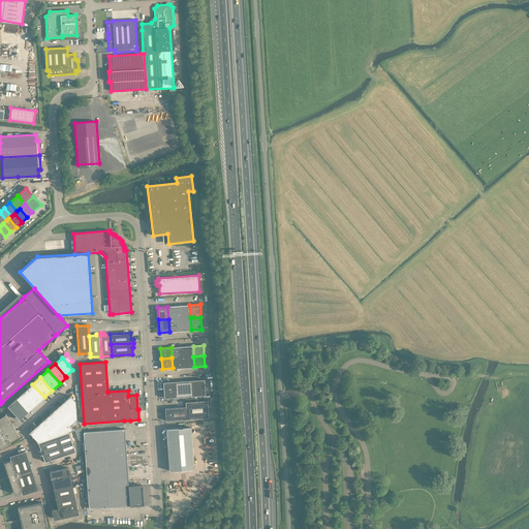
[(189,380),(163,382),(164,398),(190,396),(205,395),(204,379),(189,380)]
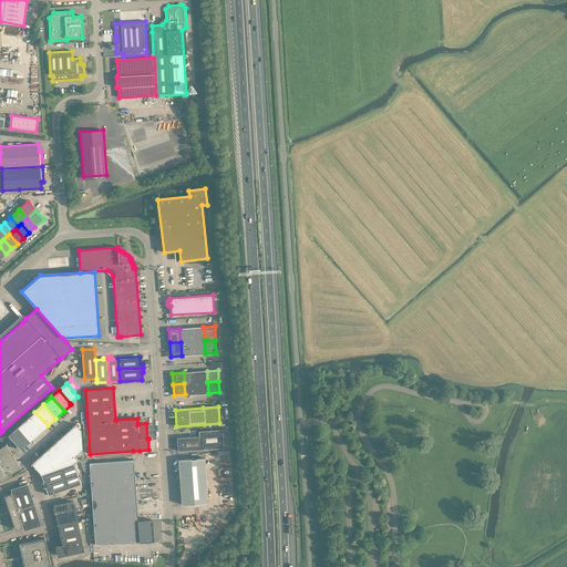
[(48,425),(34,412),(27,419),(39,433),(48,425)]
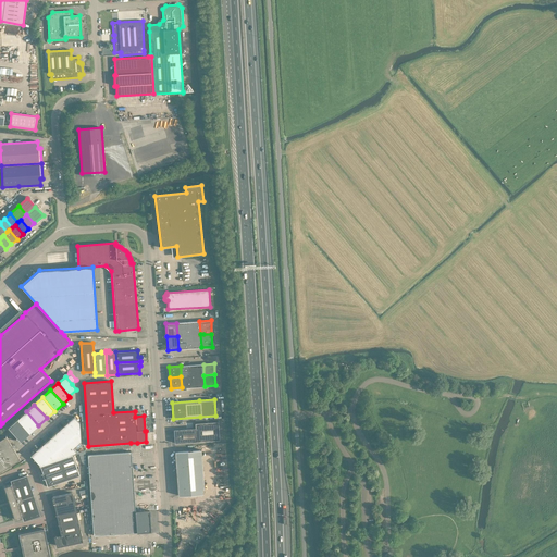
[(38,425),(26,411),(17,419),(31,433),(38,425)]
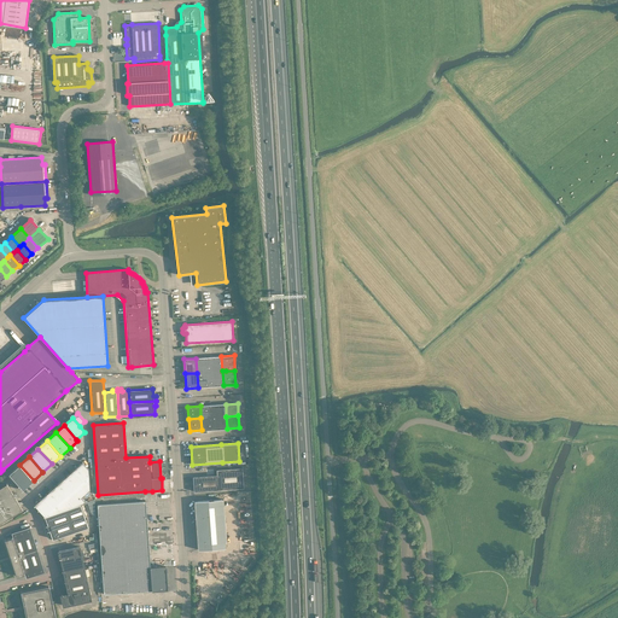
[(74,470),(89,489),(88,468),(82,462),(74,470)]
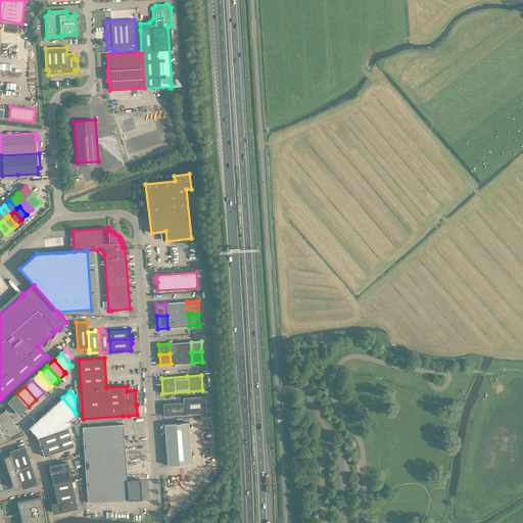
[(29,407),(16,393),(7,401),(15,411),(19,415),(29,407)]
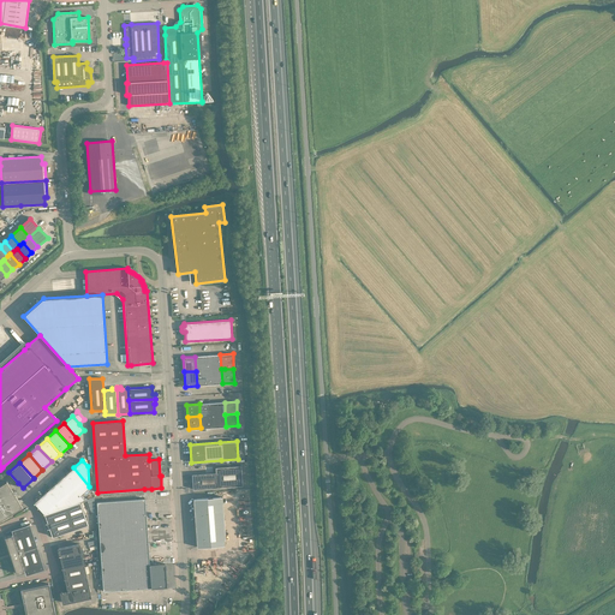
[(192,475),(192,489),(243,485),(240,466),(215,467),(216,472),(192,475)]
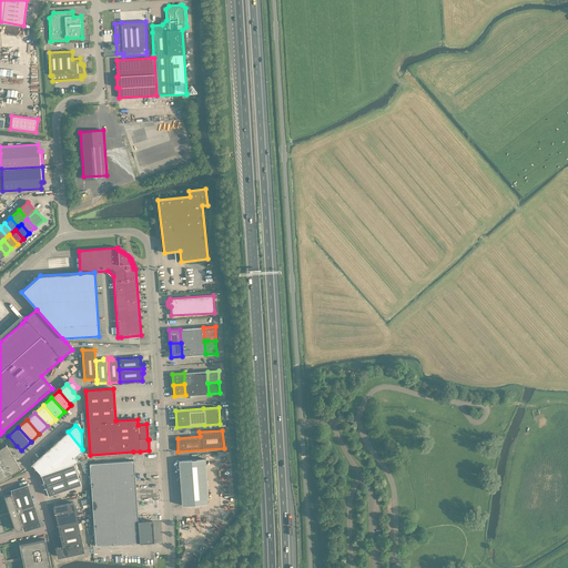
[(68,432),(59,439),(74,457),(82,450),(82,449),(68,432)]
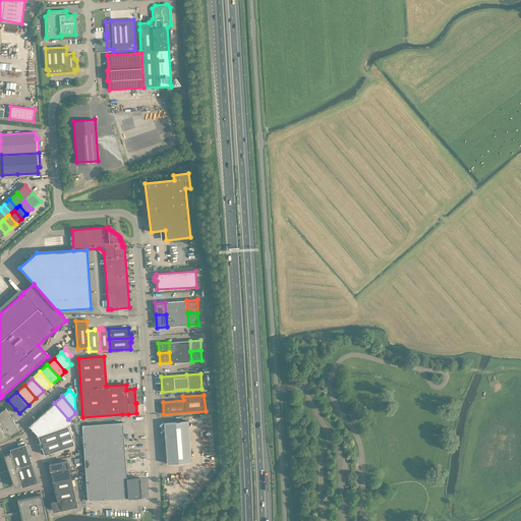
[(54,403),(47,410),(62,427),(67,425),(72,423),(68,419),(54,403)]
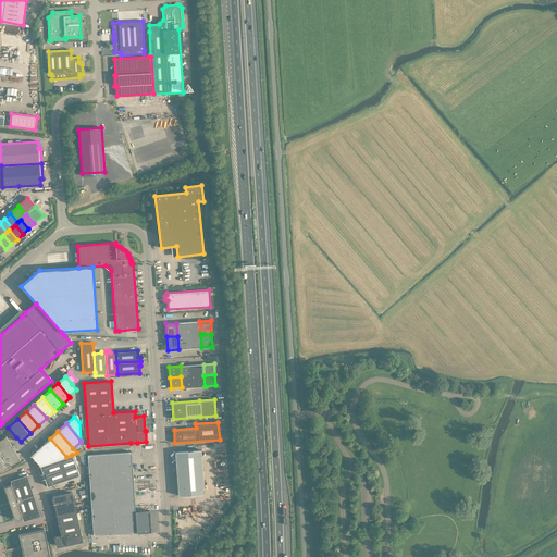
[(0,471),(20,459),(5,436),(0,438),(0,471)]
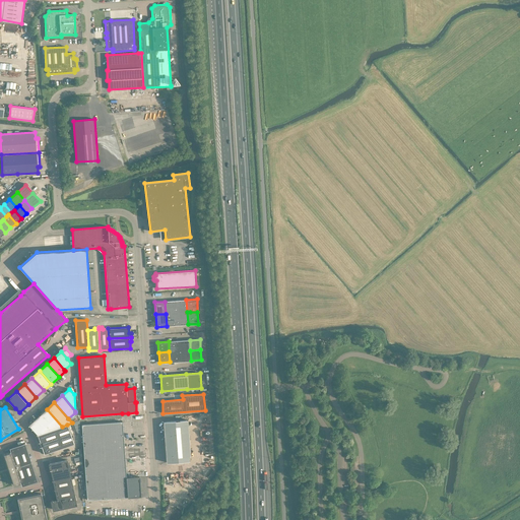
[(47,409),(39,415),(52,430),(62,427),(47,409)]
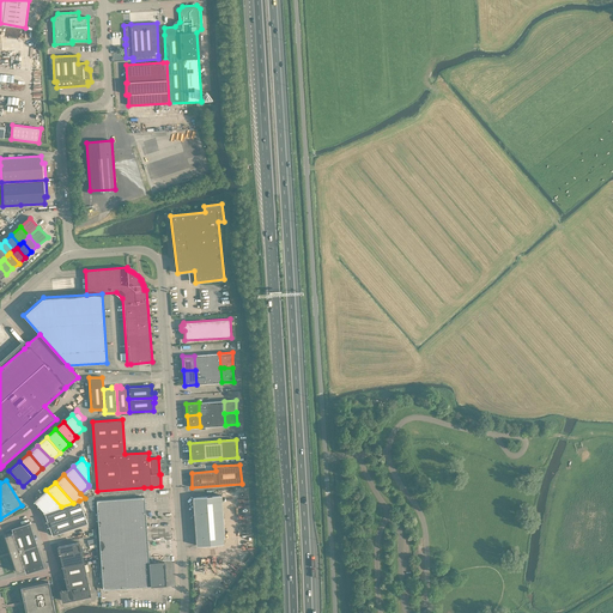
[(61,507),(46,490),(34,501),(43,511),(43,513),(44,513),(61,507)]
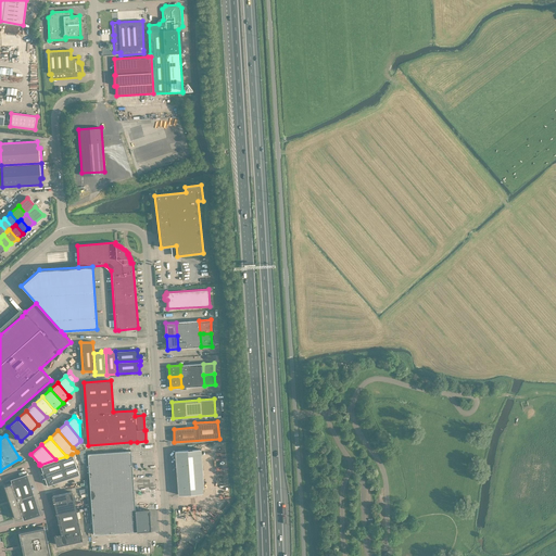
[(200,449),(175,451),(178,495),(203,493),(200,449)]
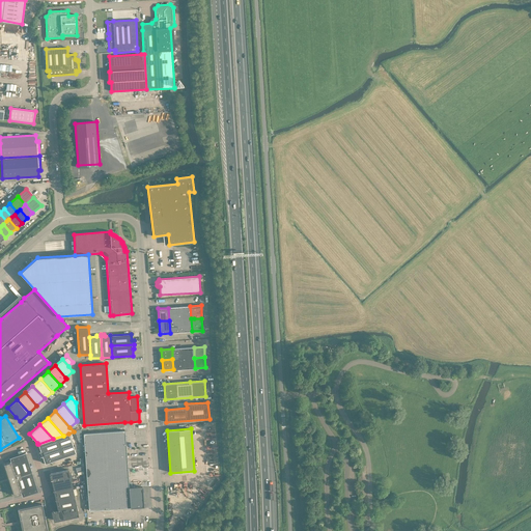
[(85,453),(106,451),(127,450),(124,430),(83,434),(85,453)]
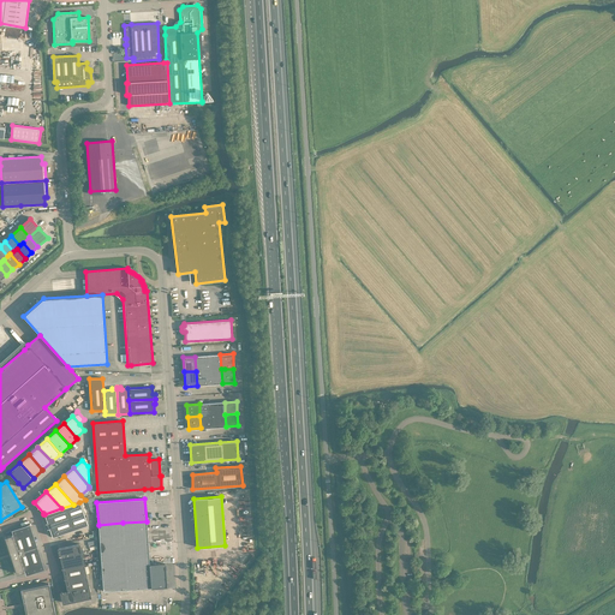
[(52,537),(88,525),(79,502),(73,505),(61,508),(45,514),(47,521),(46,523),(47,523),(48,527),(48,529),(49,527),(52,537)]
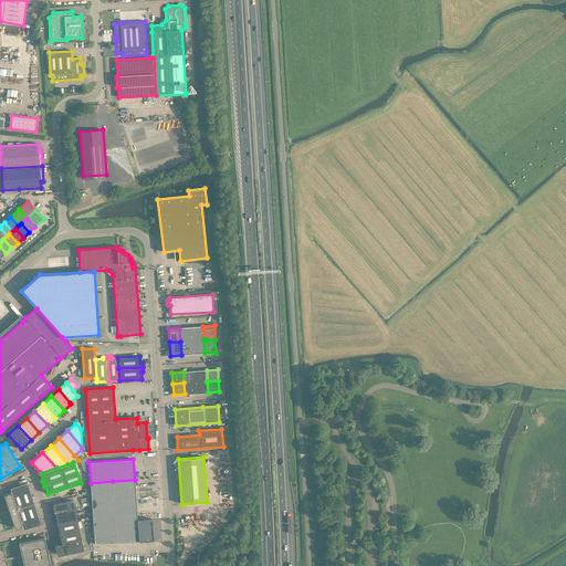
[(135,480),(113,481),(91,483),(92,503),(136,500),(135,480)]
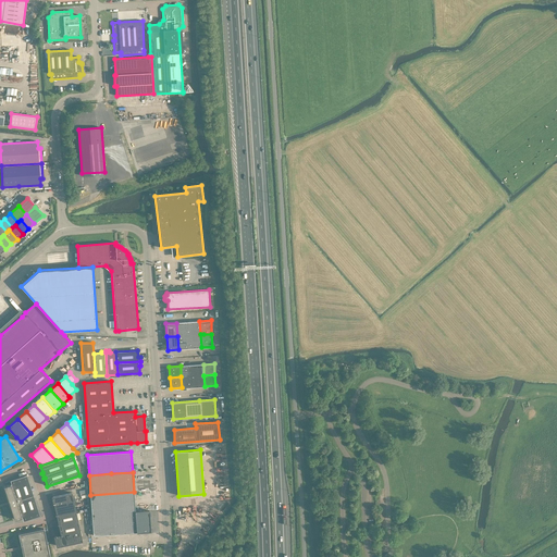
[(10,503),(34,495),(27,474),(12,480),(13,480),(13,483),(14,485),(12,485),(11,484),(4,486),(10,503)]
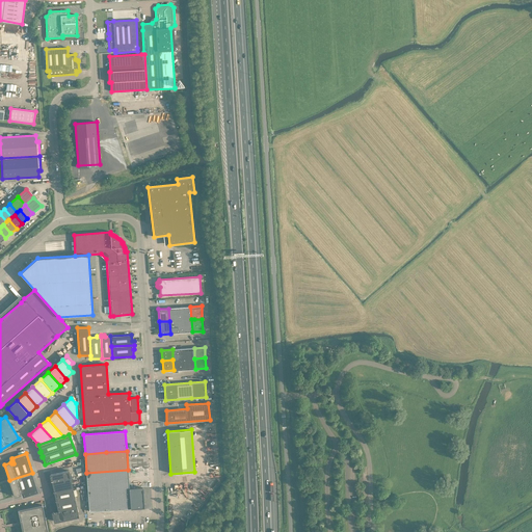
[(86,473),(88,493),(129,489),(128,470),(86,473)]
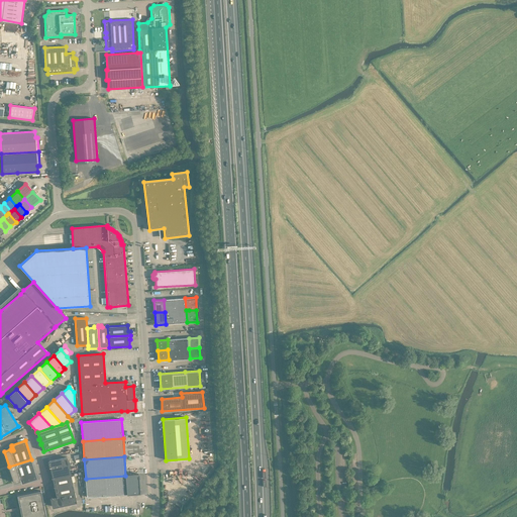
[(67,457),(48,461),(49,461),(48,462),(49,462),(50,467),(49,467),(49,468),(50,468),(53,477),(52,477),(52,478),(54,478),(55,486),(54,486),(54,487),(56,487),(58,496),(57,496),(57,497),(53,498),(53,497),(52,497),(52,498),(50,498),(53,507),(76,502),(67,457)]
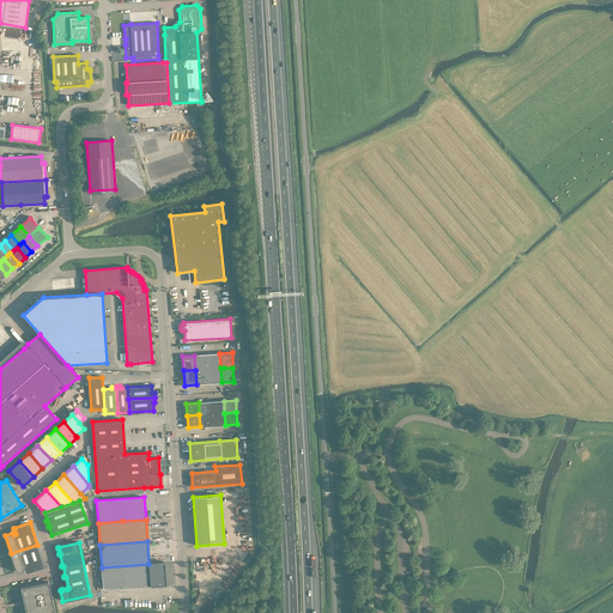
[(37,545),(11,553),(17,572),(24,569),(24,568),(26,566),(26,569),(28,572),(44,568),(37,545)]
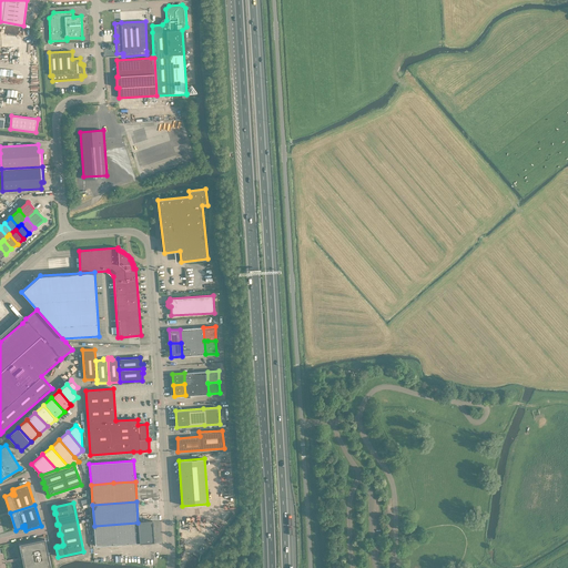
[(95,546),(140,543),(154,541),(152,521),(138,523),(94,526),(95,546)]
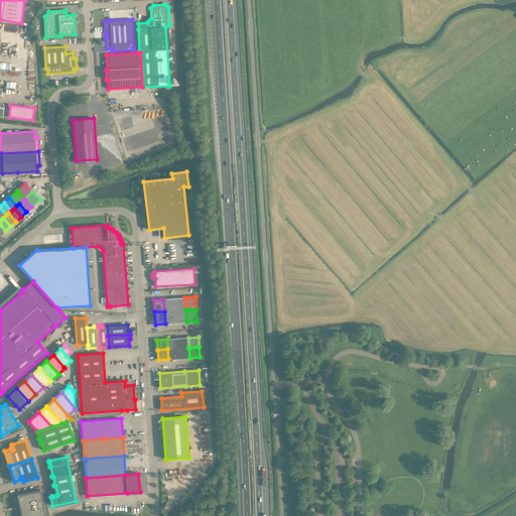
[(21,510),(21,515),(39,515),(46,515),(40,490),(17,495),(20,505),(21,505),(21,506),(19,506),(19,507),(19,508),(22,508),(22,509),(21,510)]
